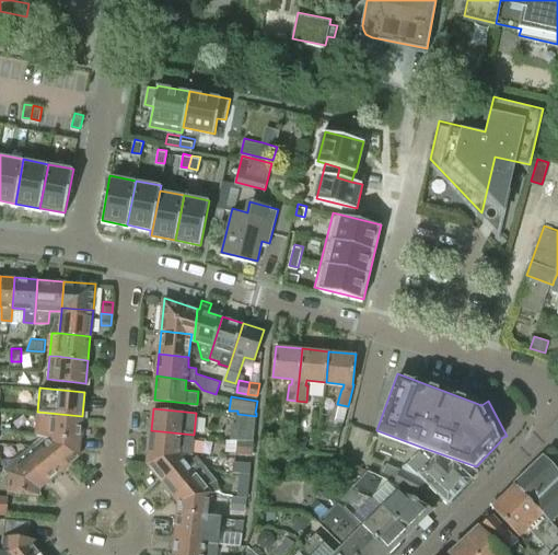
[(37,412),(35,431),(49,437),(80,439),(82,416),(37,412)]
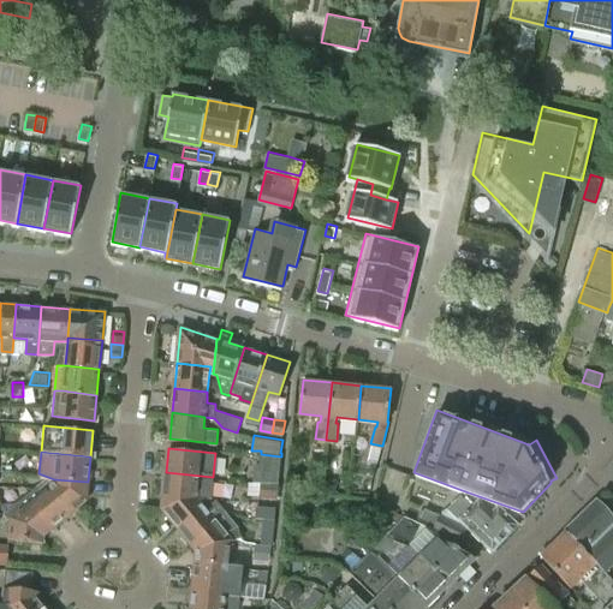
[(281,457),(261,454),(260,463),(256,463),(256,478),(280,478),(281,457)]
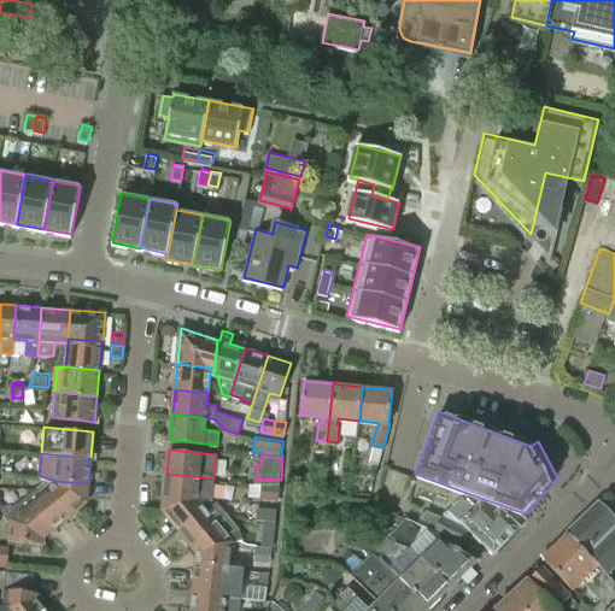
[(167,474),(164,499),(183,501),(187,506),(198,499),(212,499),(214,479),(167,474)]
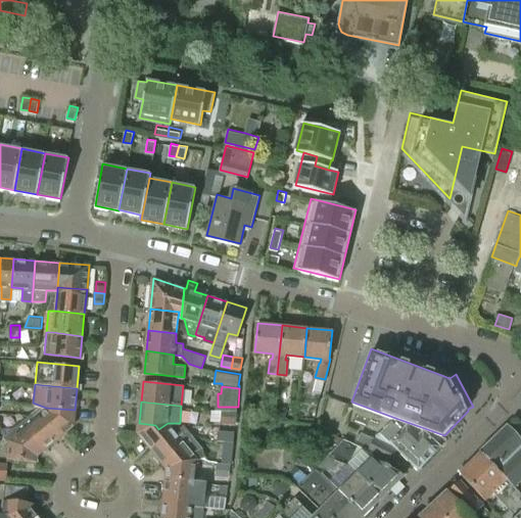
[(288,407),(278,406),(277,416),(287,417),(288,407)]
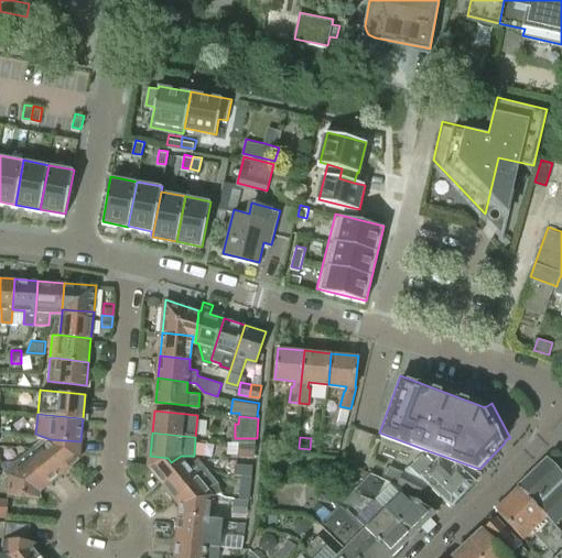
[(50,441),(38,451),(46,461),(54,456),(65,468),(79,457),(80,441),(50,439),(50,441)]
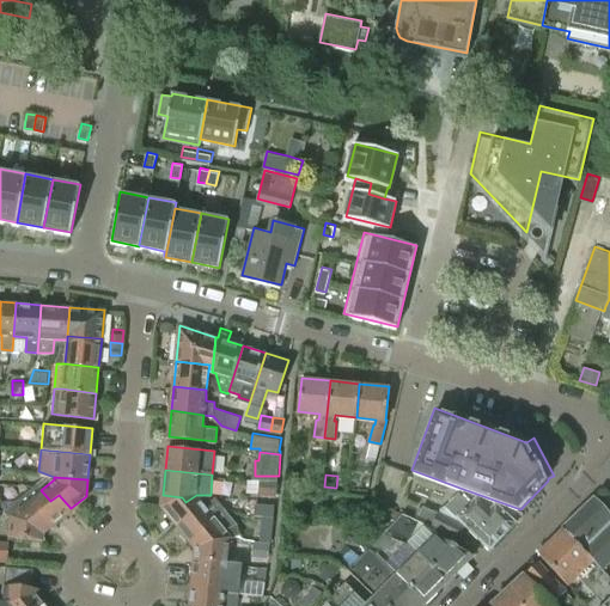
[(262,477),(261,491),(276,493),(278,478),(262,477)]
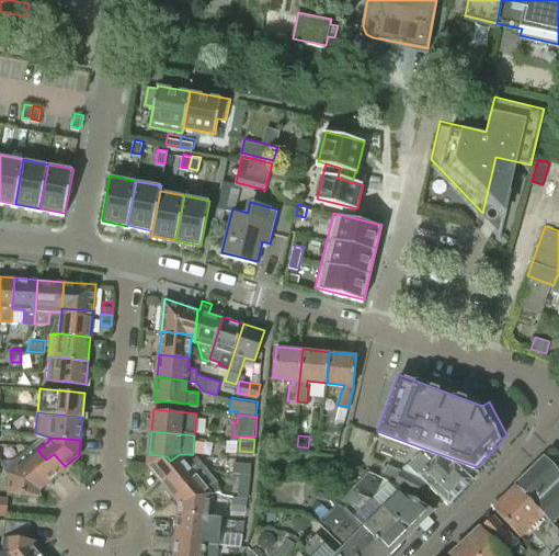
[(15,457),(21,463),(30,473),(37,467),(47,480),(65,466),(54,454),(46,460),(37,450),(33,443),(15,457)]
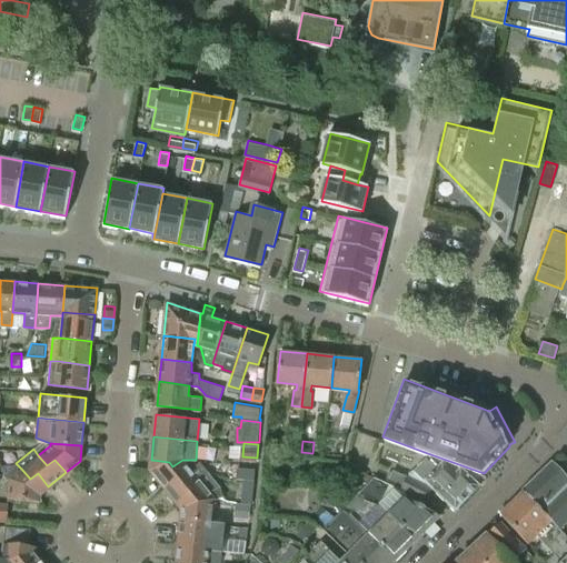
[(393,469),(387,481),(409,492),(425,500),(431,485),(455,510),(479,484),(479,483),(487,474),(484,473),(430,454),(428,459),(426,456),(414,470),(414,469),(407,474),(393,469)]
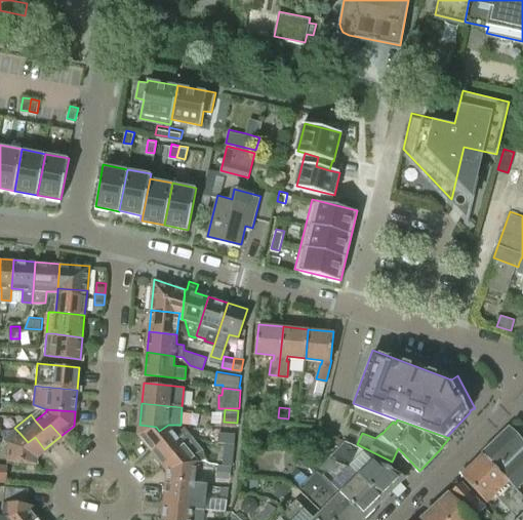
[(139,425),(138,432),(152,448),(161,441),(169,450),(183,441),(192,435),(185,426),(175,433),(168,425),(159,431),(156,427),(139,425)]
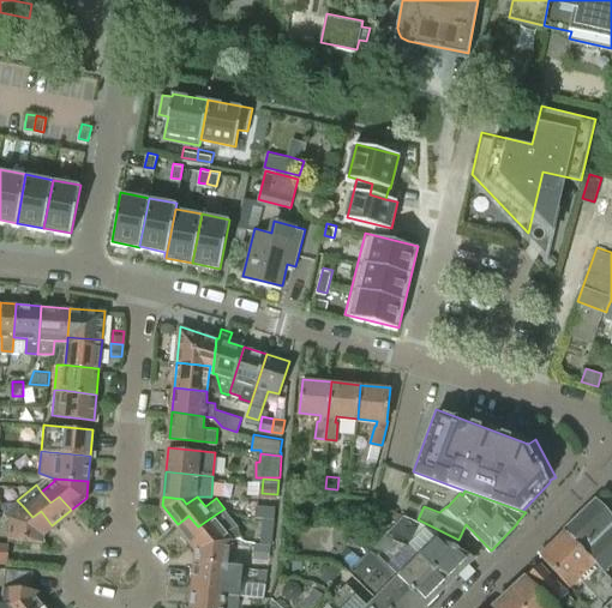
[(257,499),(257,511),(276,512),(277,500),(257,499)]
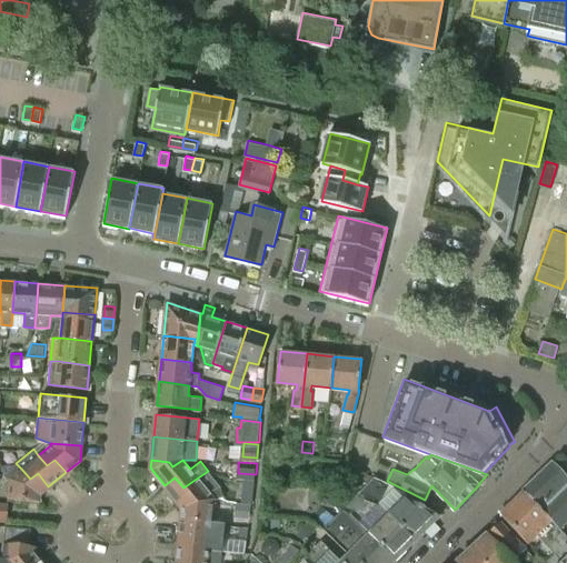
[(16,463),(3,473),(10,481),(9,496),(41,500),(42,491),(48,486),(38,473),(30,479),(21,469),(16,463)]
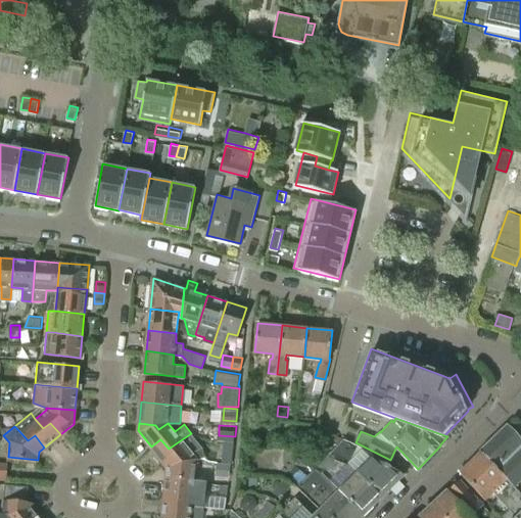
[(481,451),(514,484),(520,478),(520,438),(511,427),(504,427),(480,450),(481,451)]
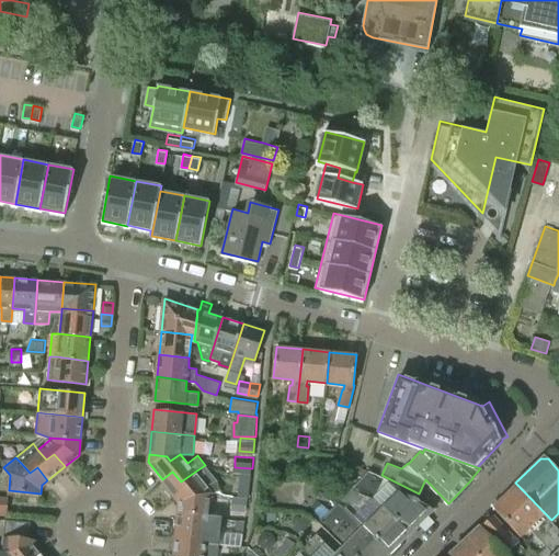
[(339,472),(348,480),(362,466),(351,460),(339,472)]
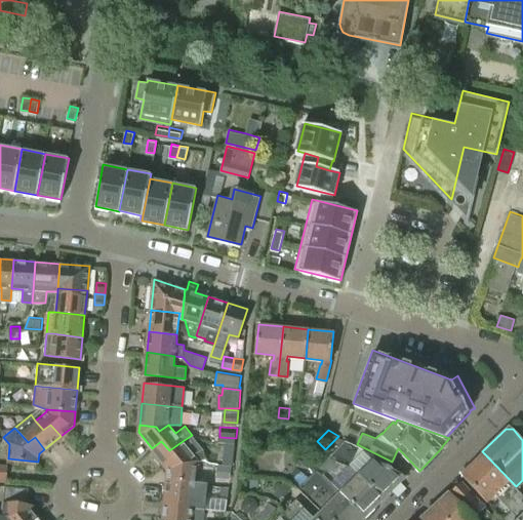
[(161,441),(152,448),(164,465),(177,453),(186,464),(198,461),(206,458),(204,448),(192,435),(183,441),(169,450),(161,441)]
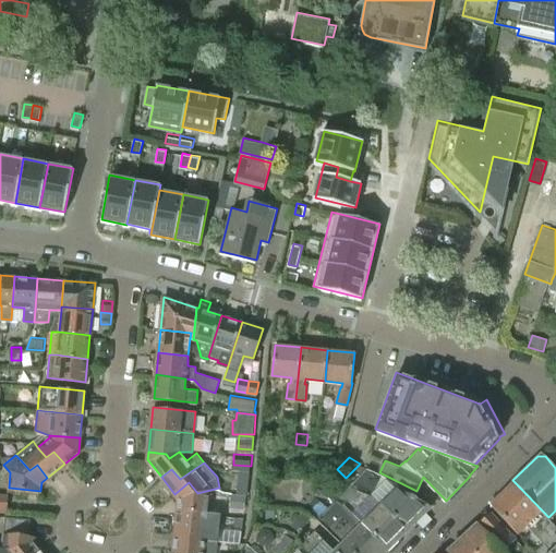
[(241,466),(239,490),(249,491),(251,467),(241,466)]
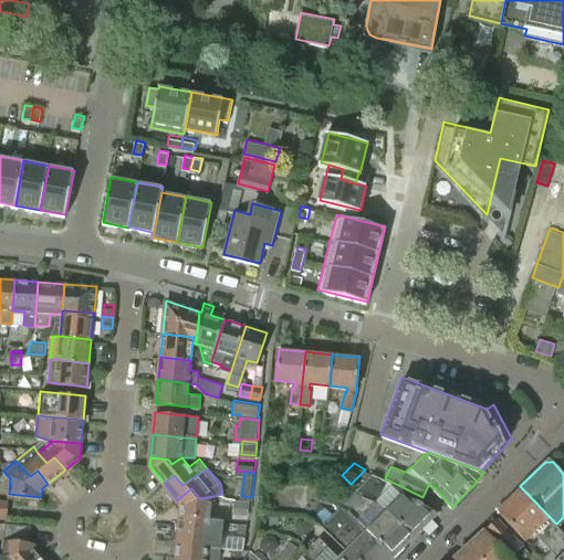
[(374,473),(355,490),(379,503),(413,537),(437,513),(404,495),(407,489),(385,478),(374,473)]
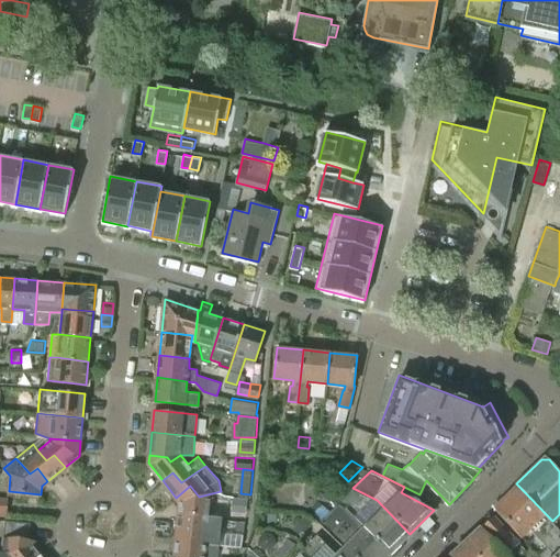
[(322,490),(331,498),(345,483),(336,475),(322,490)]
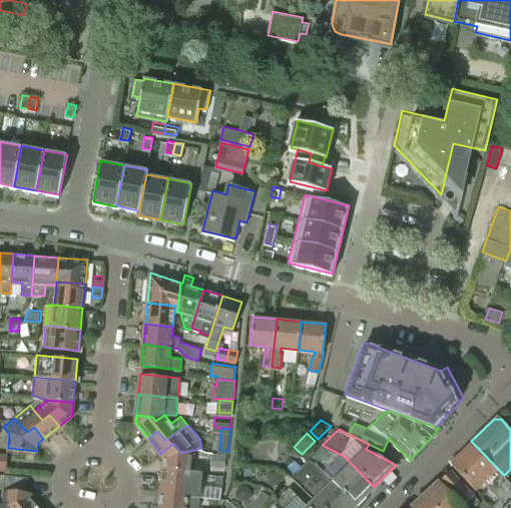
[(488,483),(500,496),(509,504),(510,502),(510,483),(504,475),(472,442),(459,455),(485,481),(488,483)]
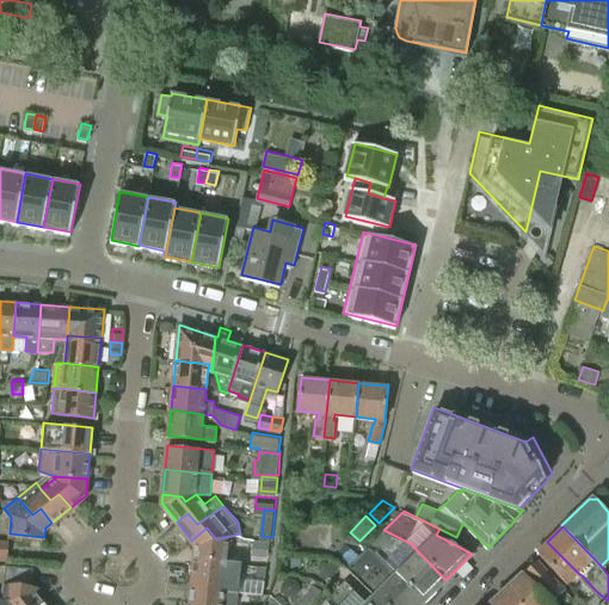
[(196,545),(195,557),(228,561),(231,536),(216,539),(207,528),(191,541),(196,545)]
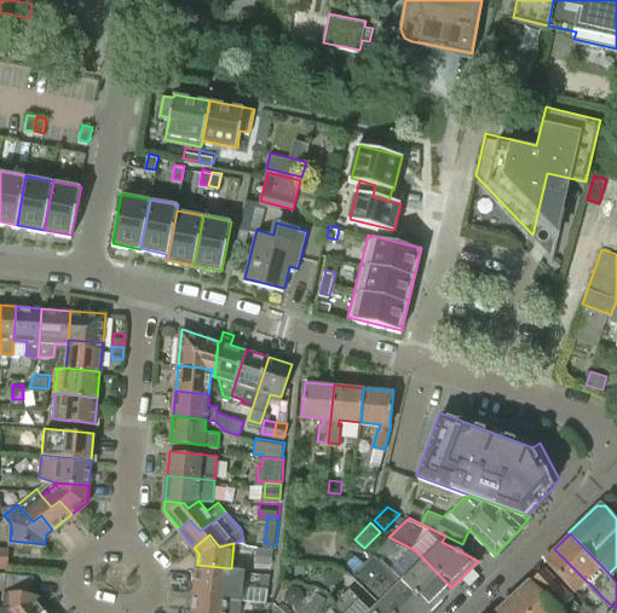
[(388,537),(368,559),(372,561),(376,557),(431,609),(451,588),(415,550),(388,537)]
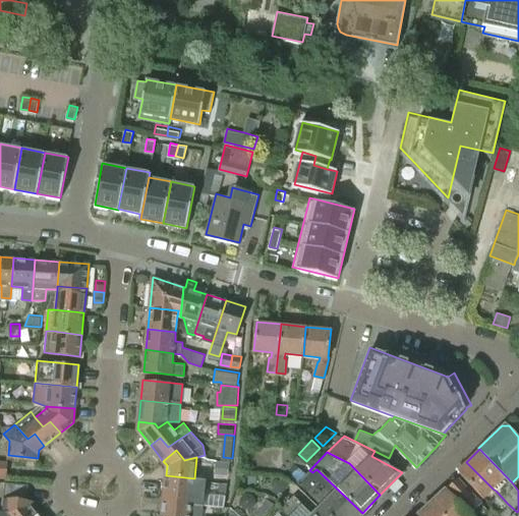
[(218,457),(217,471),(229,472),(230,458),(218,457)]
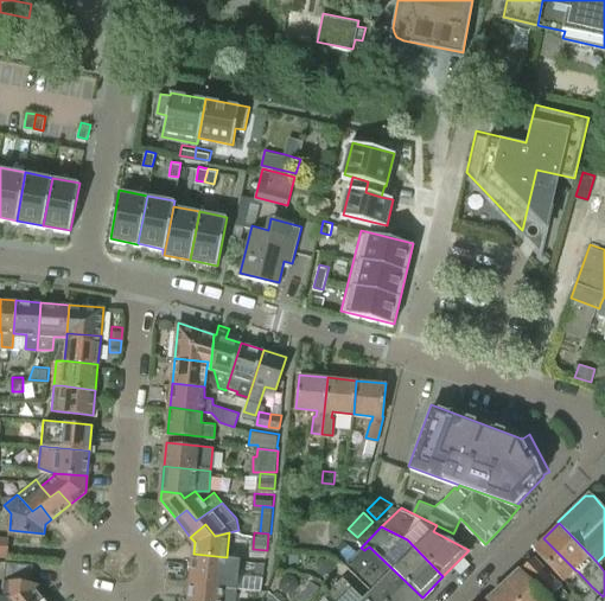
[(564,579),(574,569),(543,538),(534,548),(564,579)]
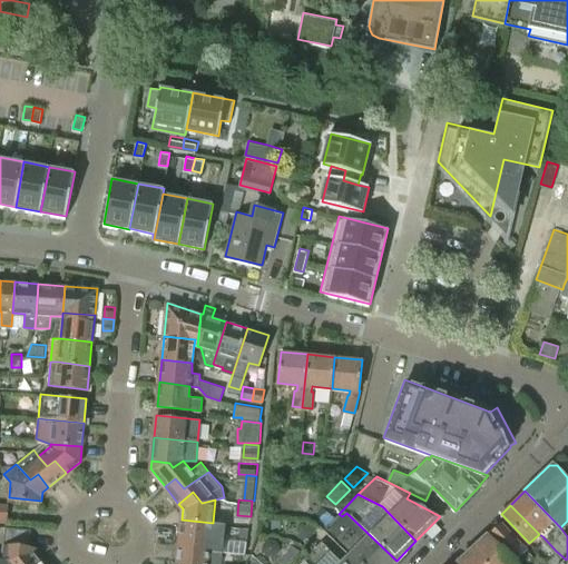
[(324,528),(350,553),(359,563),(392,563),(397,561),(346,513),(342,516),(339,514),(324,528)]
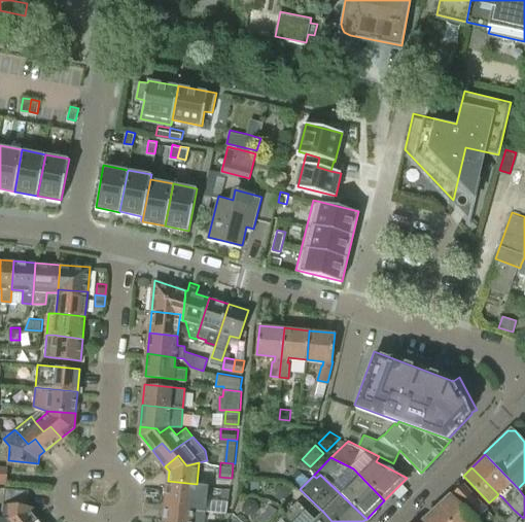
[(293,486),(284,480),(273,494),(282,501),(293,486)]
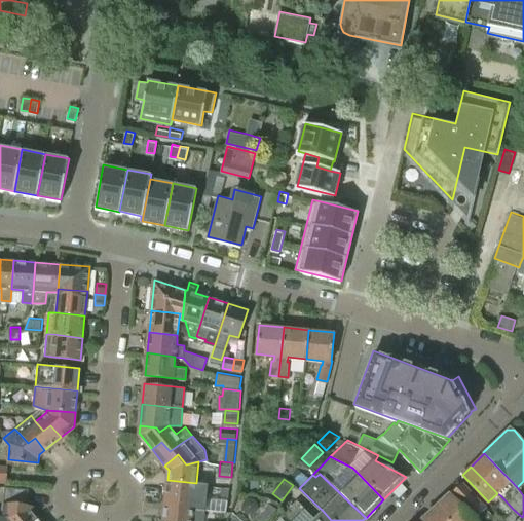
[(167,480),(165,499),(183,501),(183,506),(206,508),(226,510),(227,500),(207,498),(208,484),(196,483),(167,480)]
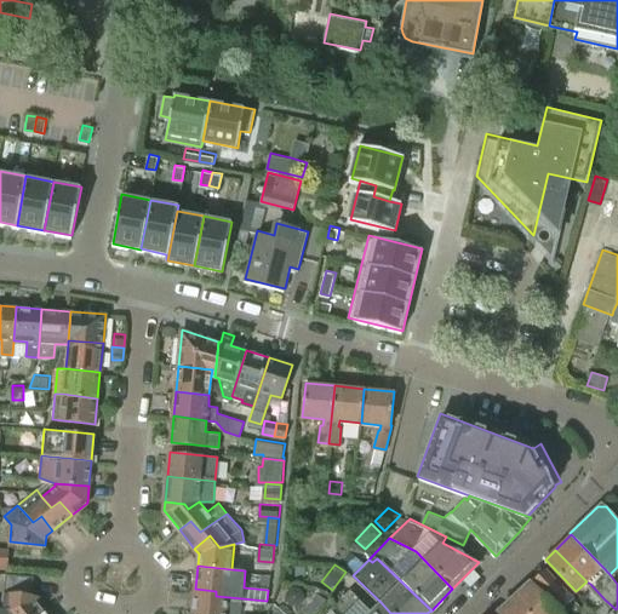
[(547,567),(499,612),(501,613),(559,613),(558,612),(566,606),(573,613),(576,610),(578,613),(599,613),(594,609),(587,601),(582,604),(547,567)]
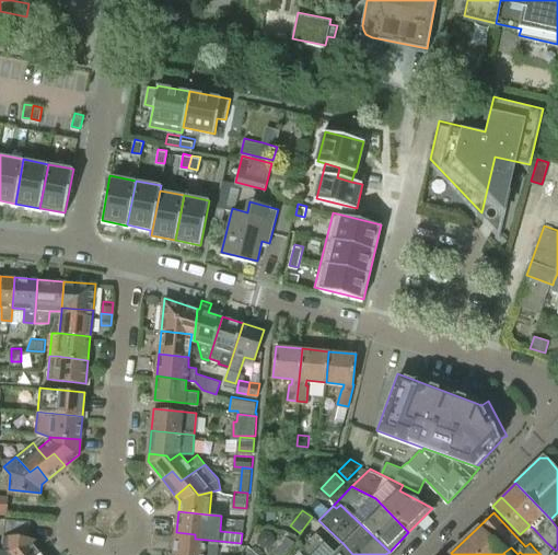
[(193,554),(248,554),(250,547),(247,545),(243,554),(223,554),(218,554),(219,541),(195,539),(195,534),(176,532),(174,553),(194,554),(193,554)]
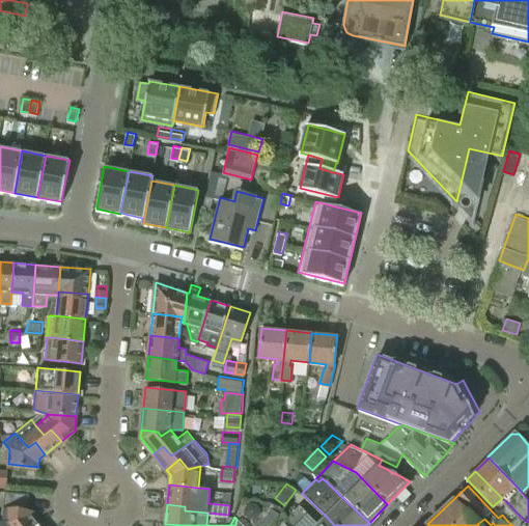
[(258,519),(268,525),(279,511),(270,504),(258,519)]
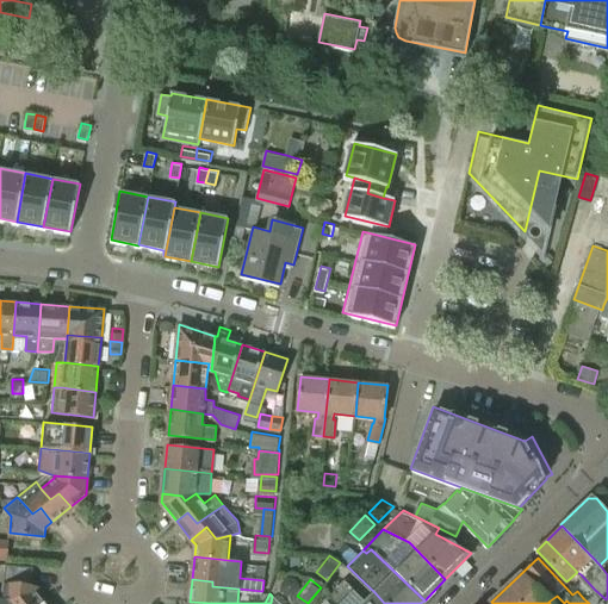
[(345,579),(322,601),(324,603),(384,603),(374,592),(366,601),(345,579)]
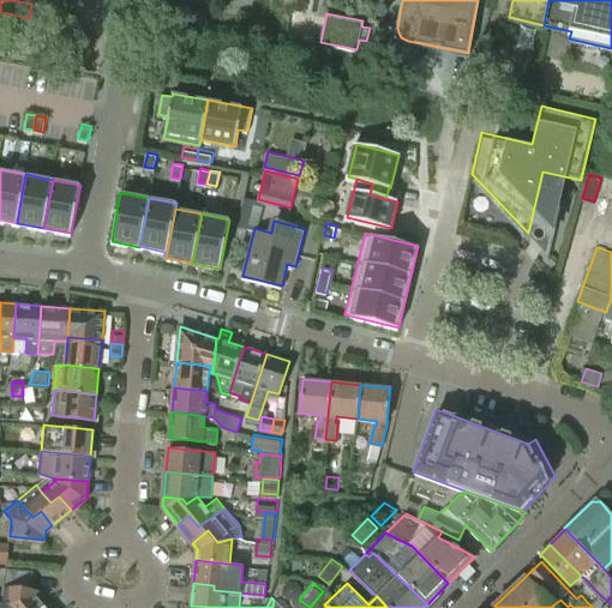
[(0,600),(0,607),(36,607),(43,603),(40,599),(40,589),(5,585),(4,601),(0,600)]
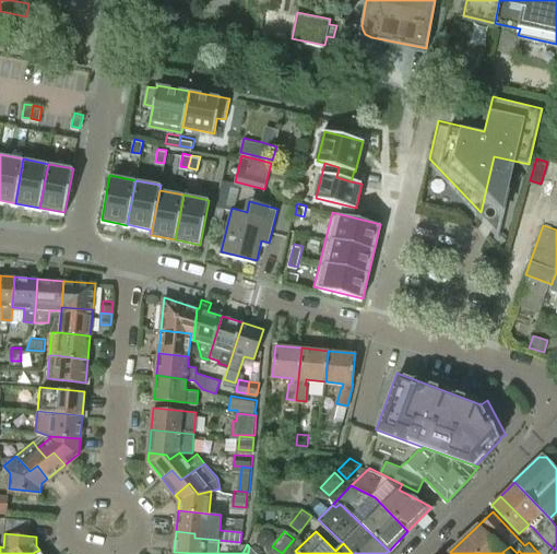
[(535,550),(540,553),(549,553),(555,550),(545,541),(535,550)]
